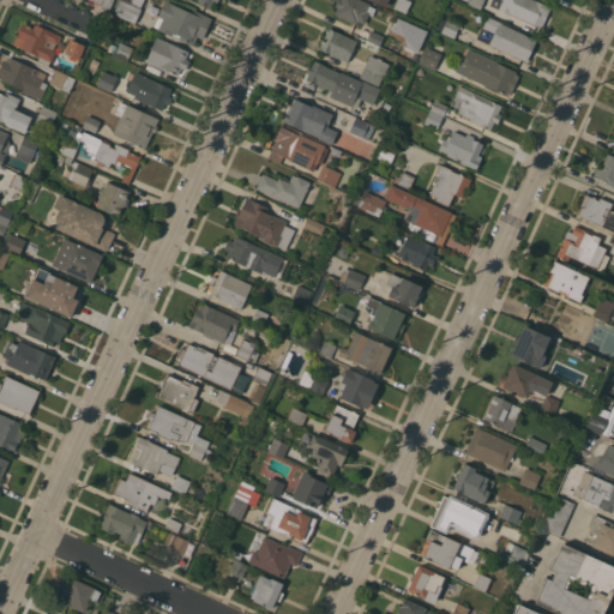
[(92,1),(92,0),(114,0),(110,10),(92,1)]
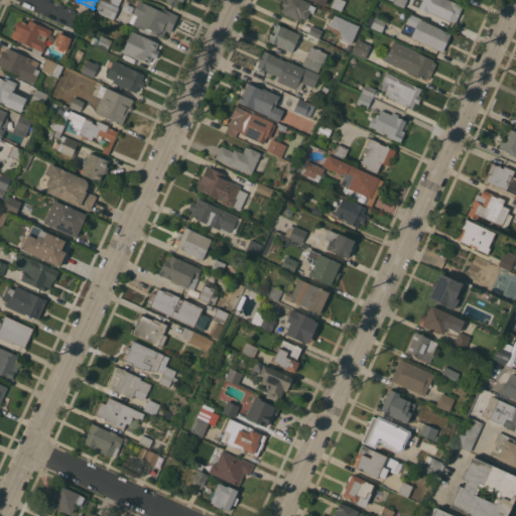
[(120,0),(117,6),(119,7),(114,19),(95,11),(100,0),(120,0)]
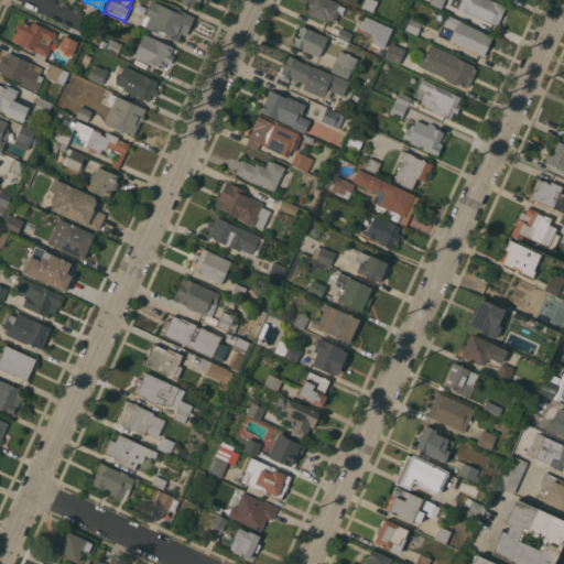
[(152,0),(175,11),(176,9),(195,18),(186,35),(182,33),(177,42),(164,35),(164,34),(159,32),(158,33),(145,26),(142,24),(152,0)]
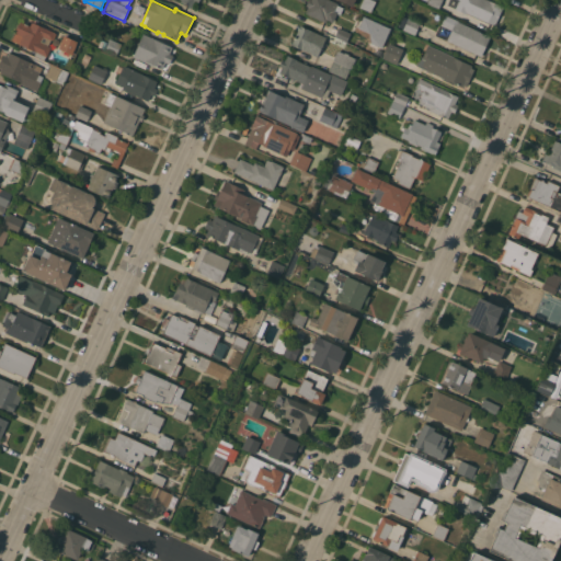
[(199,0),(196,9),(181,1),(181,0),(199,0)]
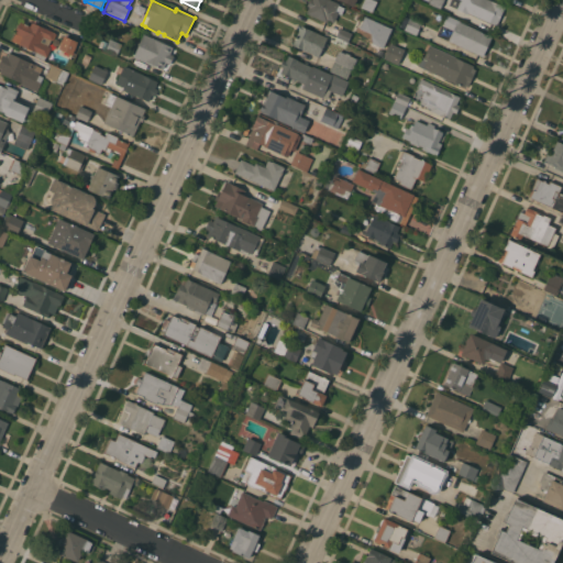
[(331,0),(339,3),(339,4),(344,7),(341,14),(338,13),(334,22),(329,19),(327,22),(307,13),(309,7),(307,6),(309,0),(331,0)]
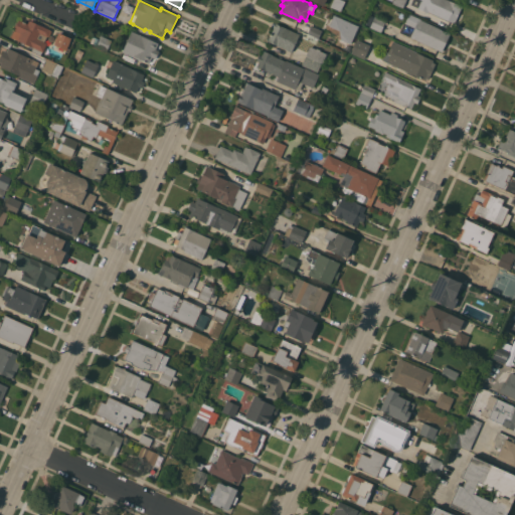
[(342,0),(344,1),(340,11),(330,6),(332,0),(342,0)]
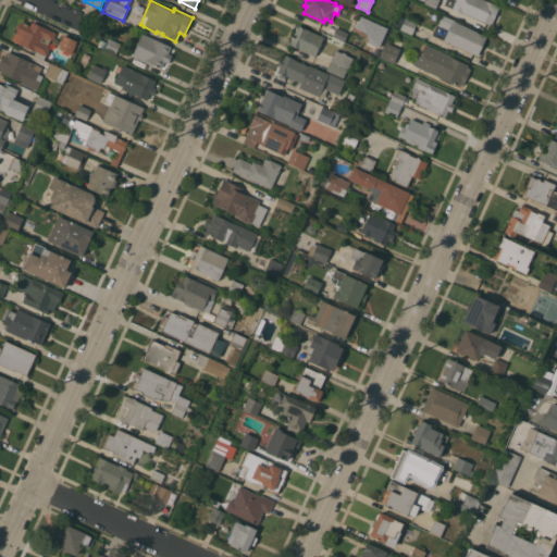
[(438,0),(435,10),(423,4),(425,0),(438,0)]
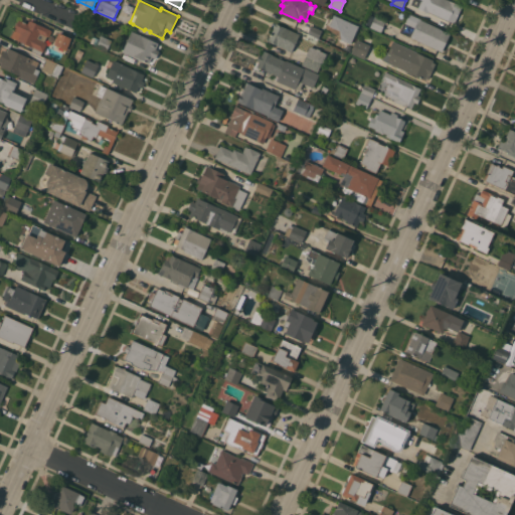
[(449,0),(462,6),(455,23),(427,11),(427,12),(418,8),(410,4),(411,0),(449,0)]
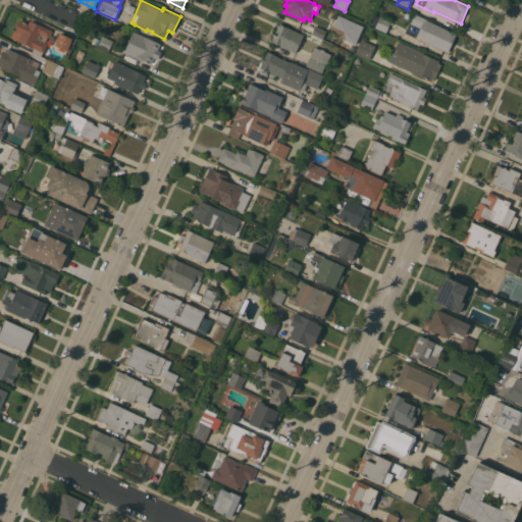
[(136,9),(134,15),(125,11),(127,6),(136,9)]
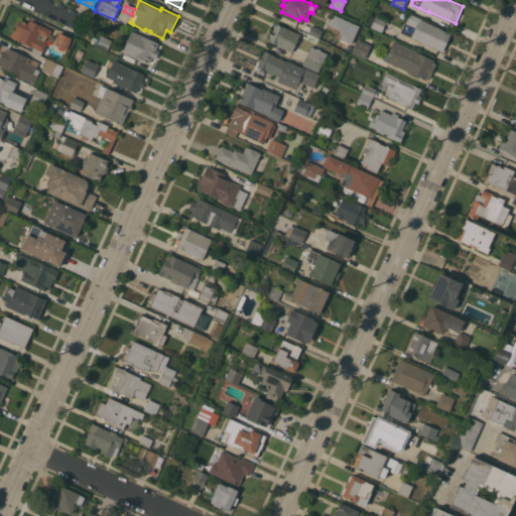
[(331,11),(330,13),(329,12),(327,16),(321,13),(324,7),(331,11)]
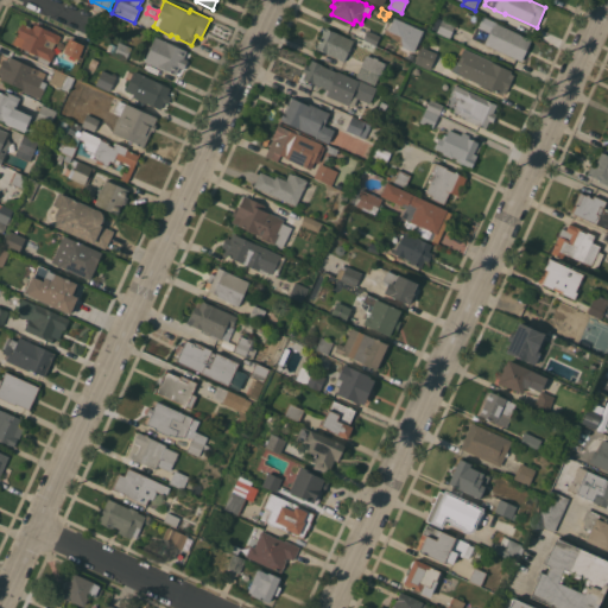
[(498,23),(496,23),(531,39),(521,61),(506,54),(502,59),(489,54),(492,46),(485,43),(485,42),(473,37),(483,16),(498,23)]
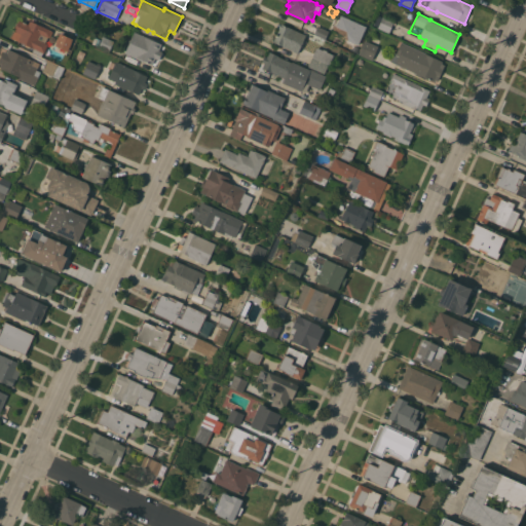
[(389,32),(378,27),(383,15),(395,21),(389,32)]
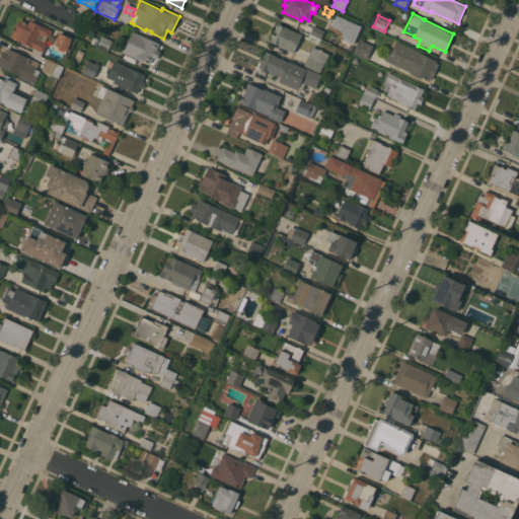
[(15,27),(15,25),(16,22),(18,22),(19,19),(27,23),(29,19),(52,29),(51,30),(53,30),(50,36),(48,36),(45,42),(48,43),(44,52),(11,38),(15,27)]
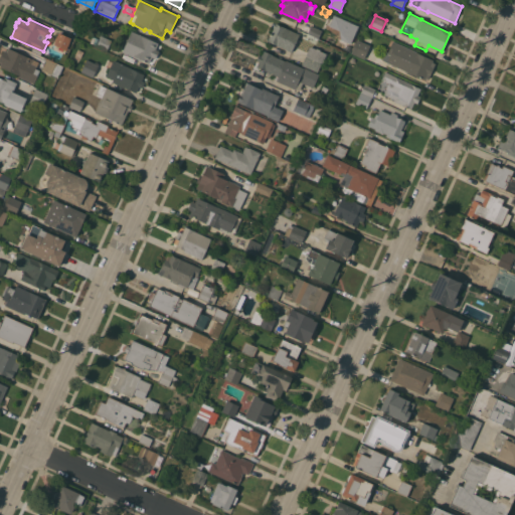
[(298,29),(299,29),(297,28),(299,22),(310,27),(312,22),(322,26),(321,29),(333,35),(330,43),(319,38),(318,38),(298,29)]
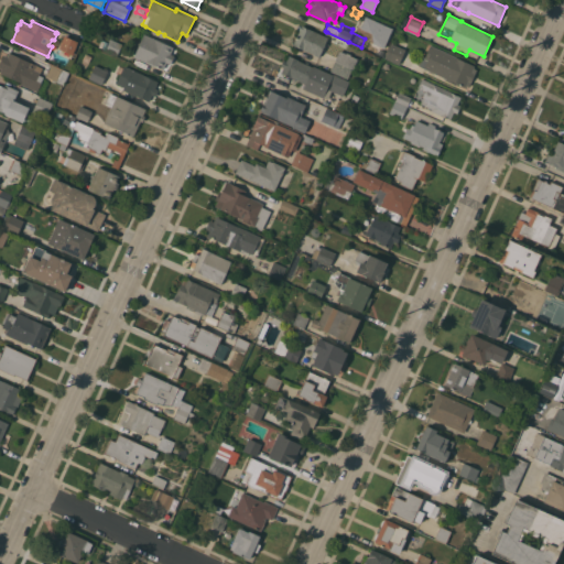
[(346,49),(331,42),(328,49),(324,46),(320,56),(293,44),(300,30),(299,29),(301,25),(302,26),(302,25),(325,35),(326,32),(348,42),(346,49)]
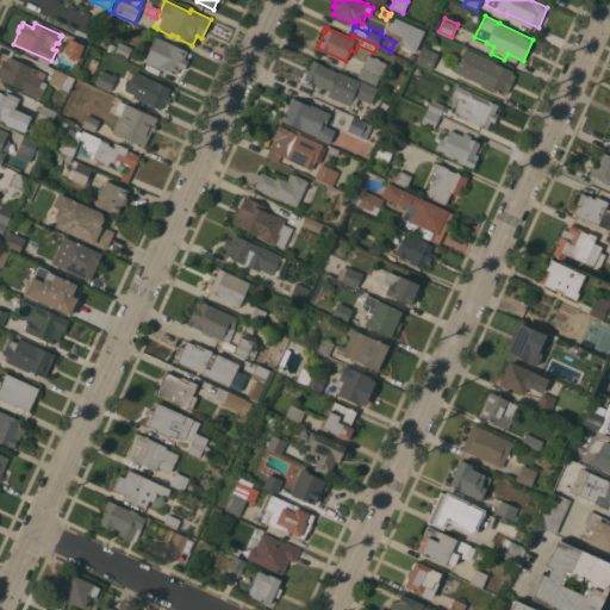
[(188,51),(185,58),(188,60),(185,69),(180,67),(178,74),(167,69),(167,72),(144,61),(156,36),(188,51)]
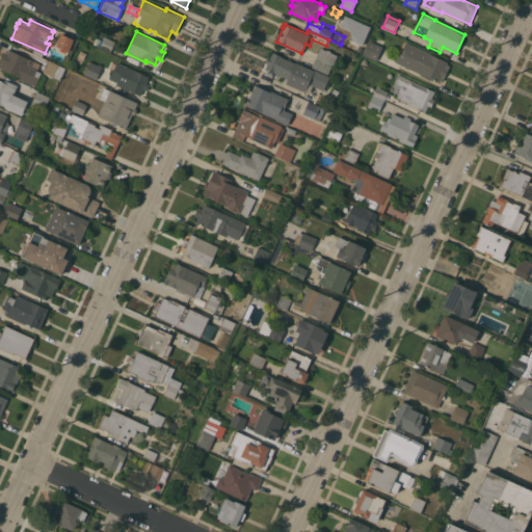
[(74,38),(72,44),(75,46),(72,52),(55,46),(60,33),(74,38)]
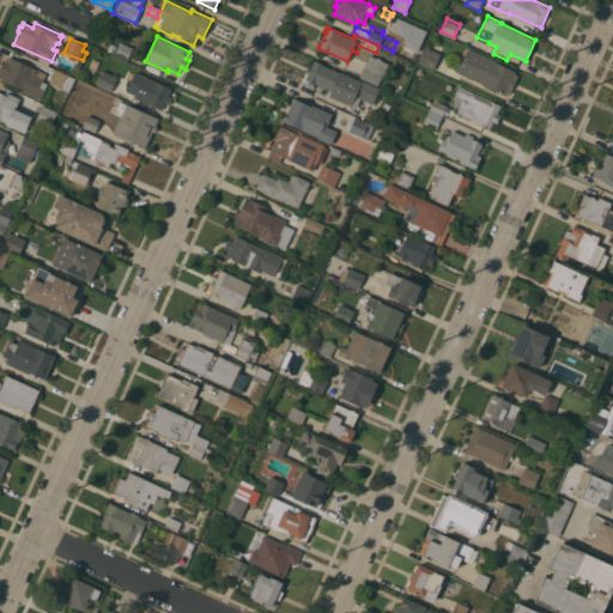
[(133,48),(127,60),(115,54),(120,42),(133,48)]
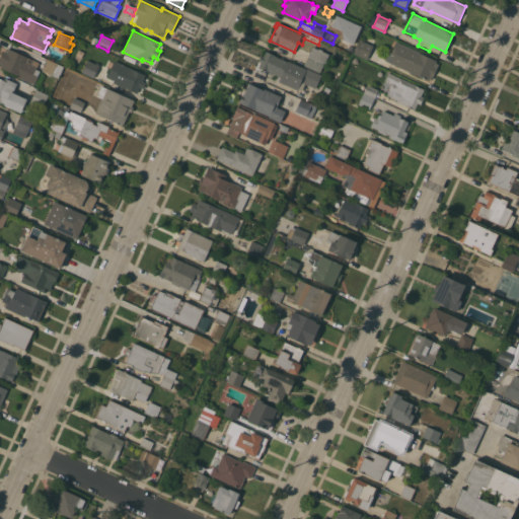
[(99,39),(96,46),(91,43),(93,36),(99,39)]
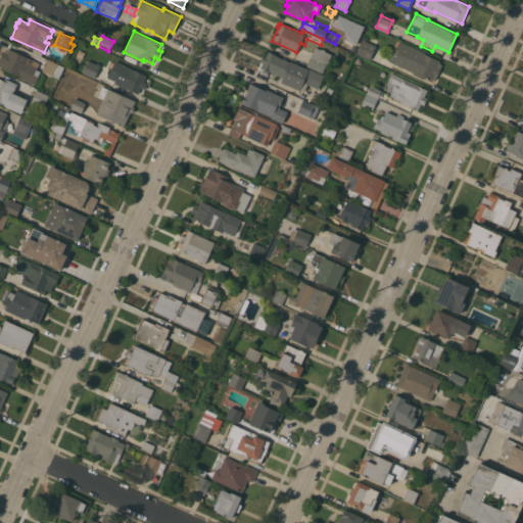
[(355,53),(363,39),(376,45),(369,59),(355,53)]
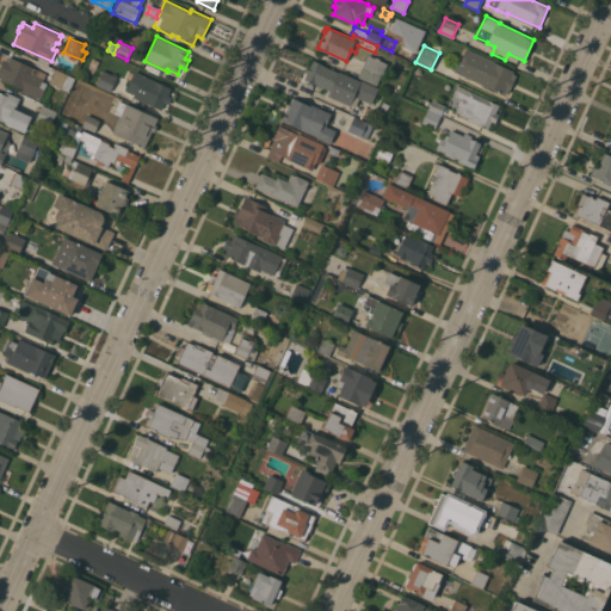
[(513,73),(517,75),(508,93),(505,92),(504,94),(495,90),(494,92),(482,86),(483,85),(458,74),(458,73),(455,71),(458,61),(460,62),(466,48),(514,71),(513,73)]
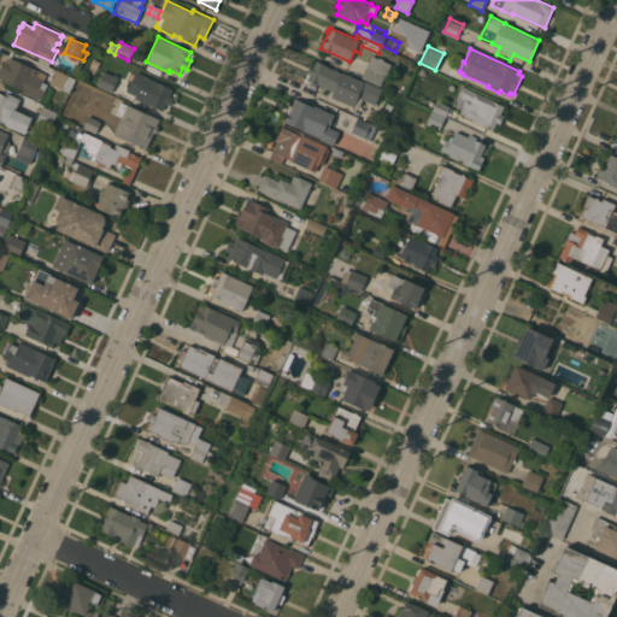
[(377,58),(378,56),(385,58),(383,60),(392,64),(387,76),(386,75),(381,86),(362,77),(371,56),(377,58)]
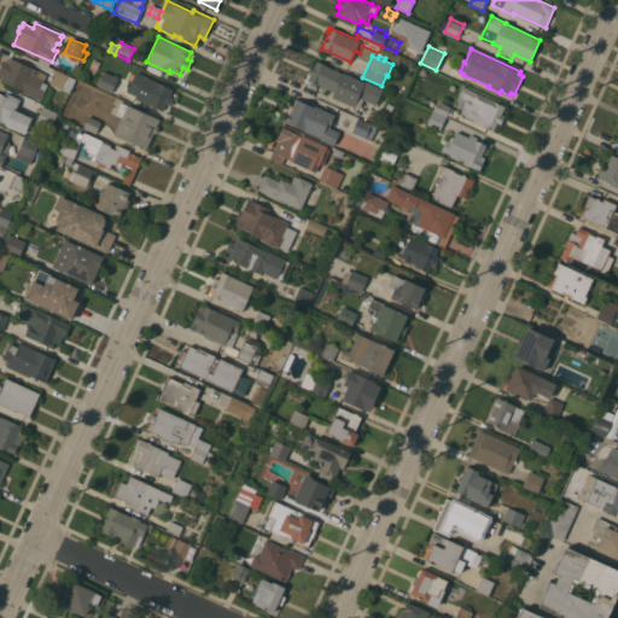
[(0,68),(0,82),(39,98),(48,75),(5,57),(0,68)]
